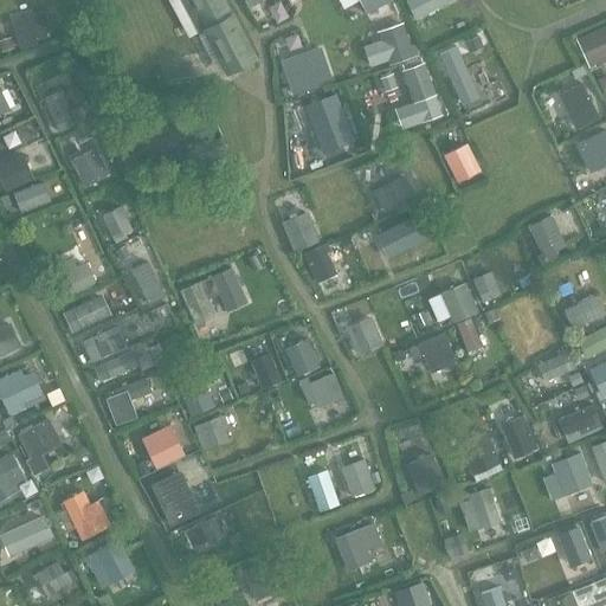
[(205,31),(226,73),(257,58),(225,0),(181,0),(199,33),(205,31)]
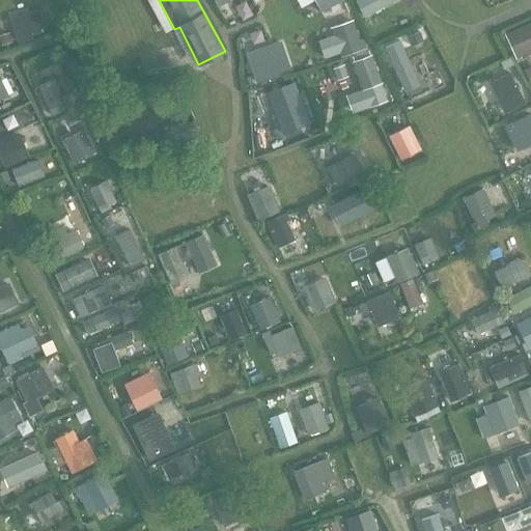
[(392,0),(358,0),(357,1),(365,16),(392,0)]
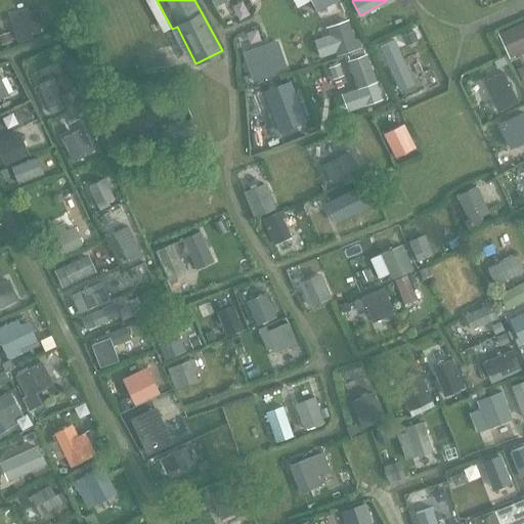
[(30,39),(29,35),(42,31),(37,12),(13,19),(20,41),(30,39)]
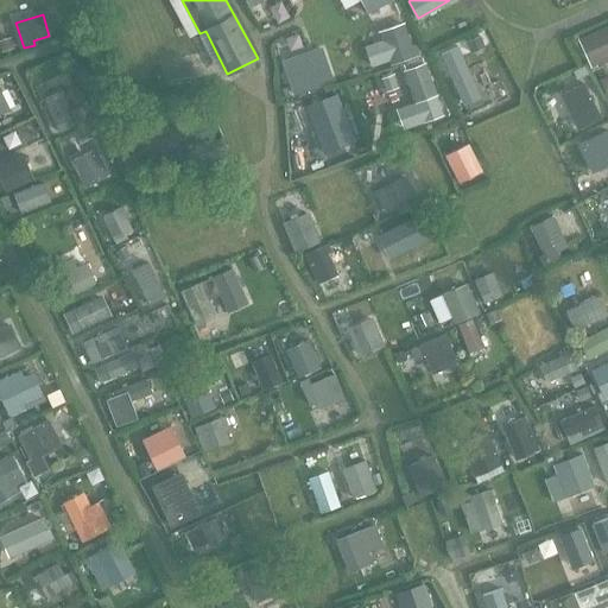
[(460,19),(435,31),(444,51),(469,39),(460,19)]
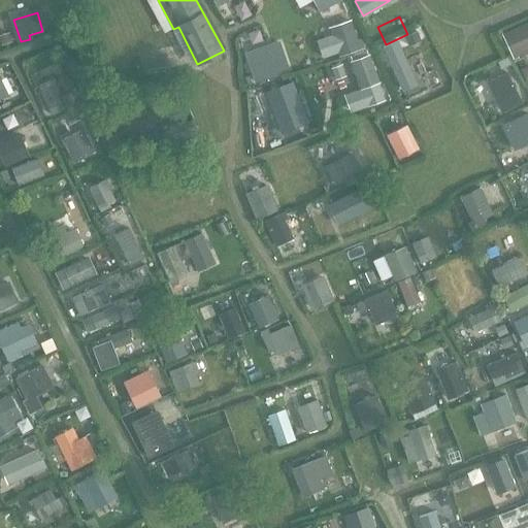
[(363,46),(361,39),(358,40),(351,21),(330,29),(339,55),(363,46)]
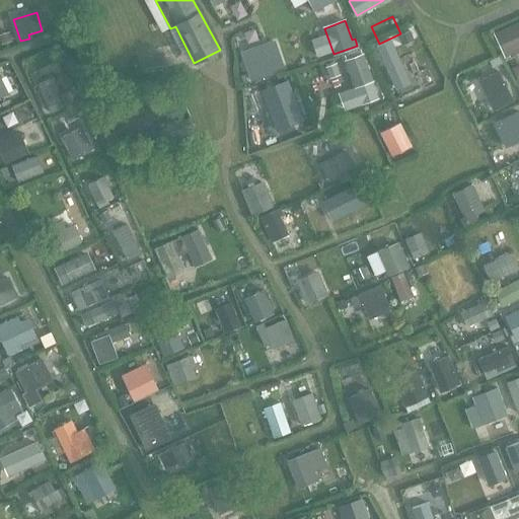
[(518,50),(518,22),(495,34),(505,56),(518,50)]
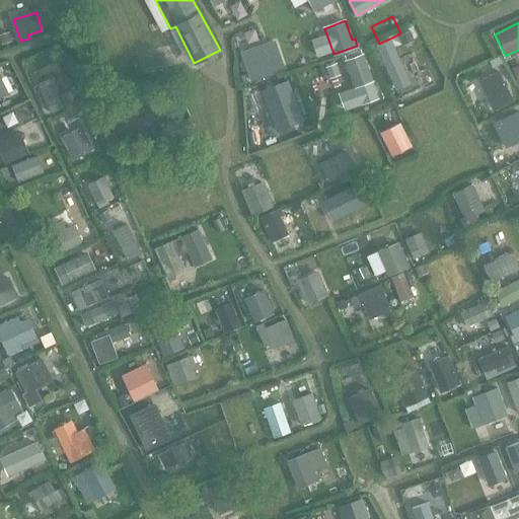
[(409,30),(398,35),(402,45),(413,40),(409,30)]
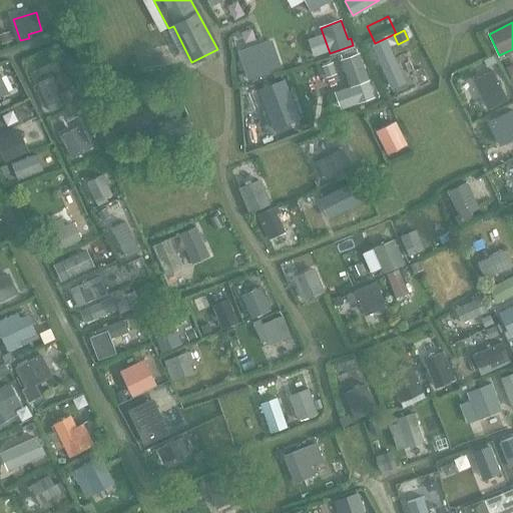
[(7,32),(0,33),(0,37),(2,43),(10,41),(7,32)]
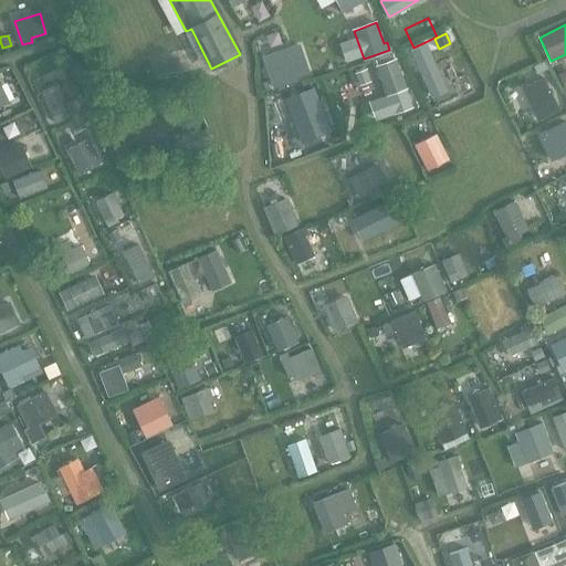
[(339,37),(325,42),(331,60),(326,61),(331,74),(350,67),(339,37)]
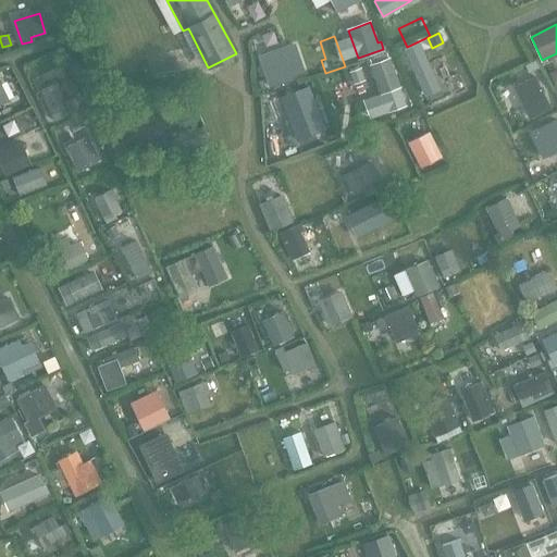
[(413,57),(421,73),(456,59),(448,41),(413,57)]
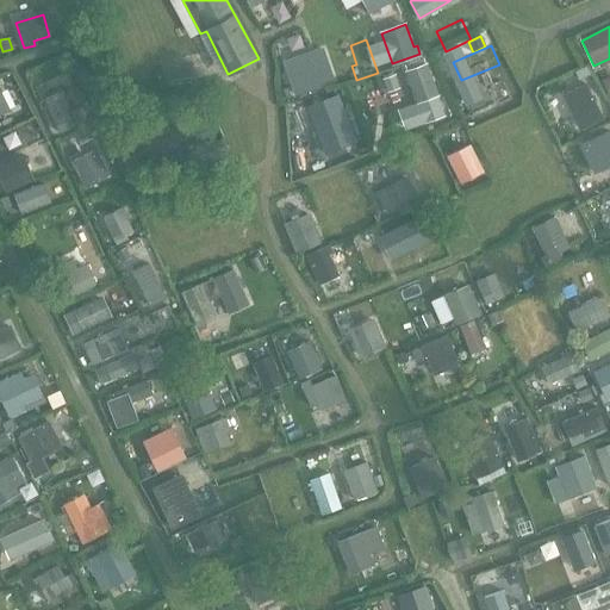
[(307,55),(285,63),(296,93),(318,86),(307,55)]
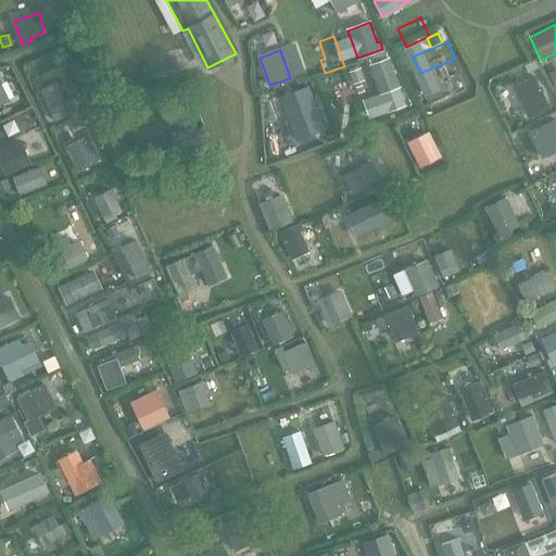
[(388,59),(369,65),(380,92),(397,86),(388,59)]
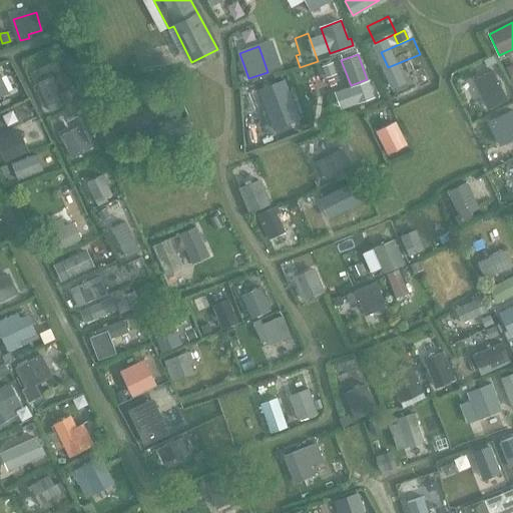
[(493,56),(484,61),(488,68),(497,63),(493,56)]
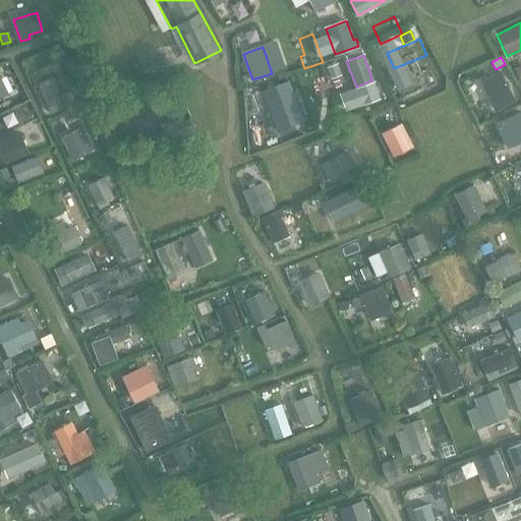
[(336,64),(328,67),(331,77),(340,74),(336,64)]
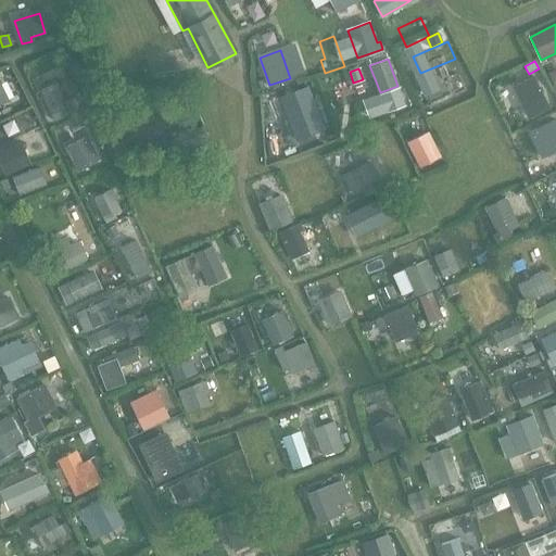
[(514,86),(529,117),(550,109),(533,75),(514,86)]
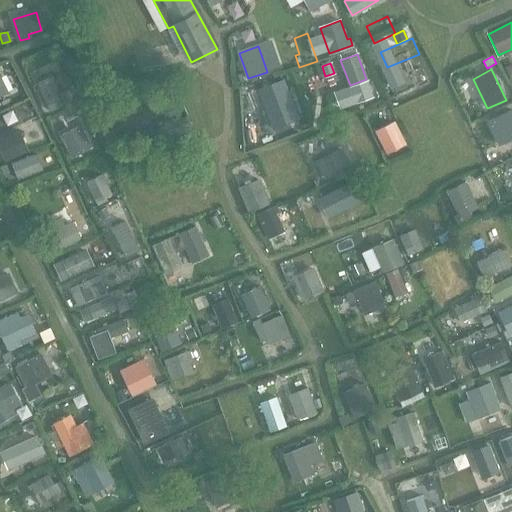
[(289,74),(275,79),(284,106),(297,102),(289,74)]
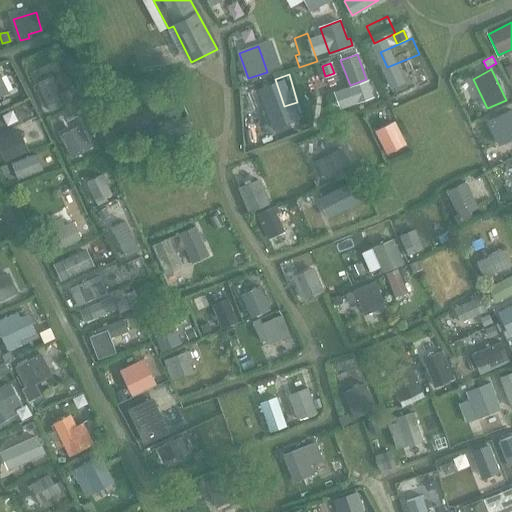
[(388,86),(400,112),(423,101),(410,75),(388,86)]
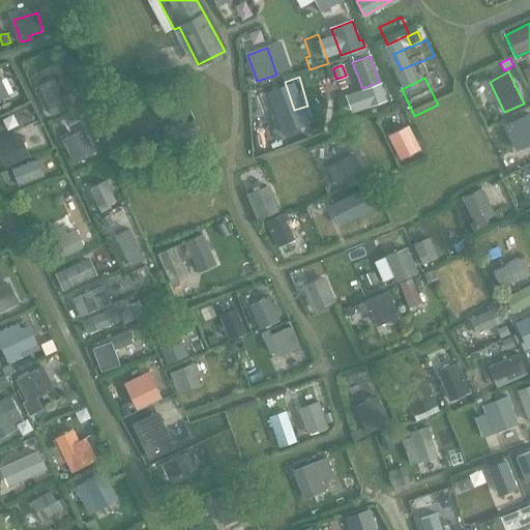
[(62,95),(54,79),(38,86),(52,115),(76,104),(70,92),(62,95)]
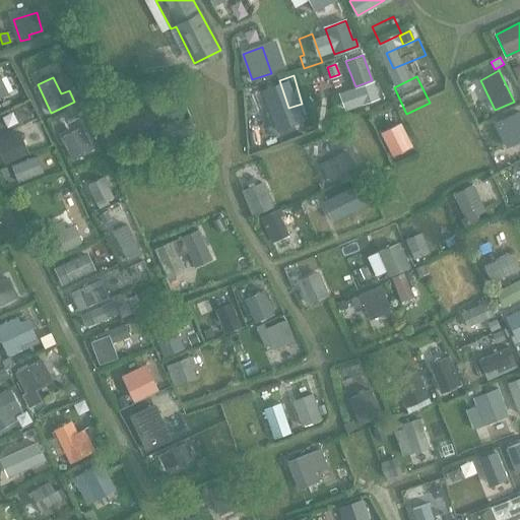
[(269,80),(255,85),(263,116),(279,111),(269,80)]
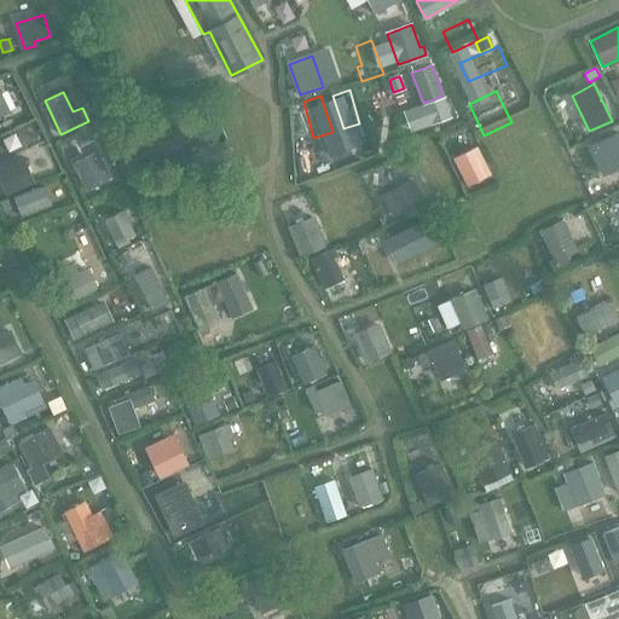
[(618,136),(618,133),(591,146),(606,174),(618,167),(618,136)]
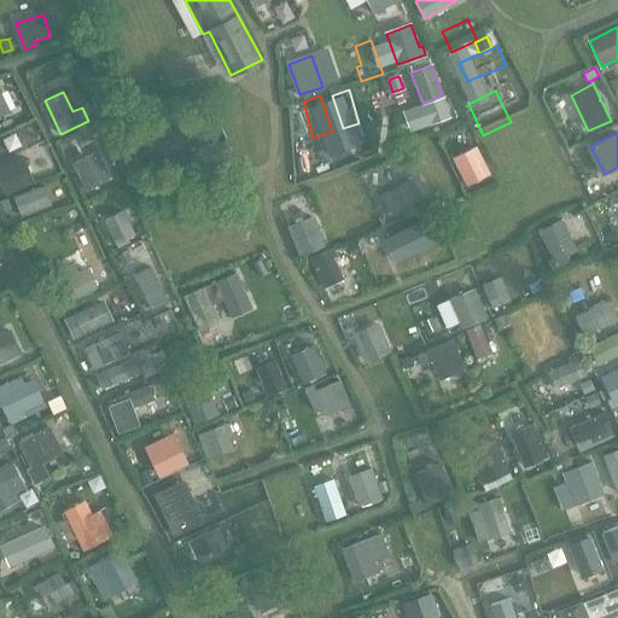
[(231,152),(226,139),(219,143),(217,140),(196,147),(198,152),(192,155),(196,165),(202,163),(203,167),(225,159),(222,155),(231,152)]
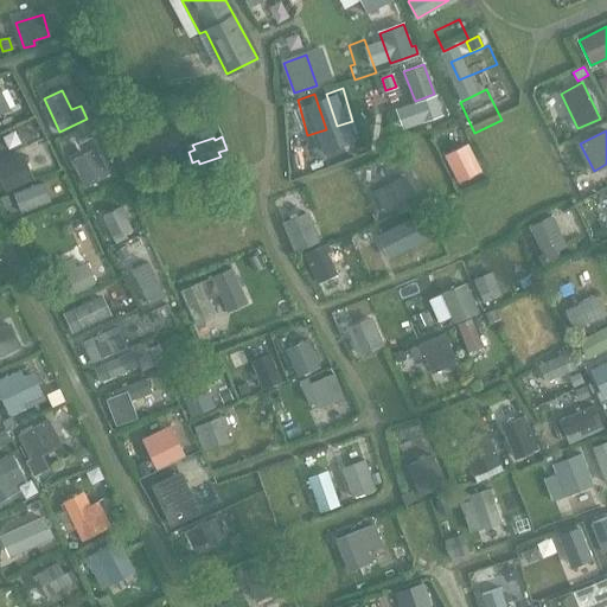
[(479,172),(467,146),(446,155),(458,181),(479,172)]
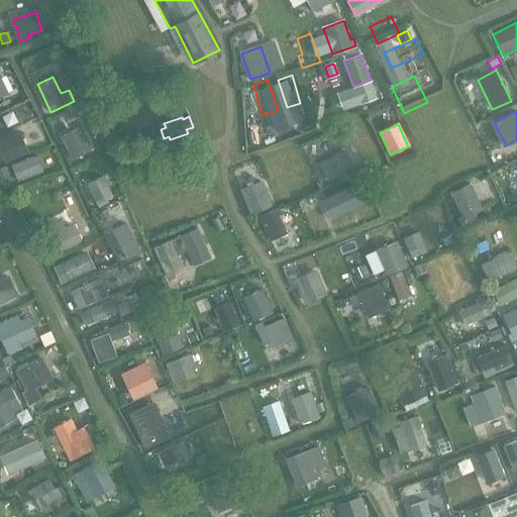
[(93,147),(81,126),(61,135),(72,159),(93,147)]
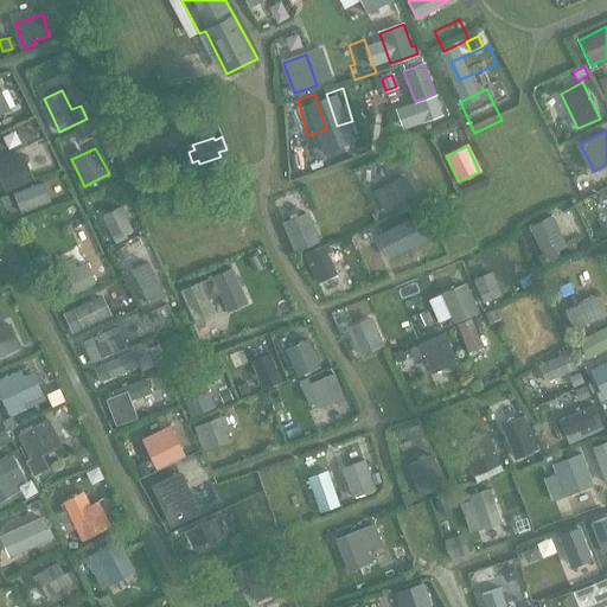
[(33,179),(24,155),(0,165),(0,176),(6,190),(33,179)]
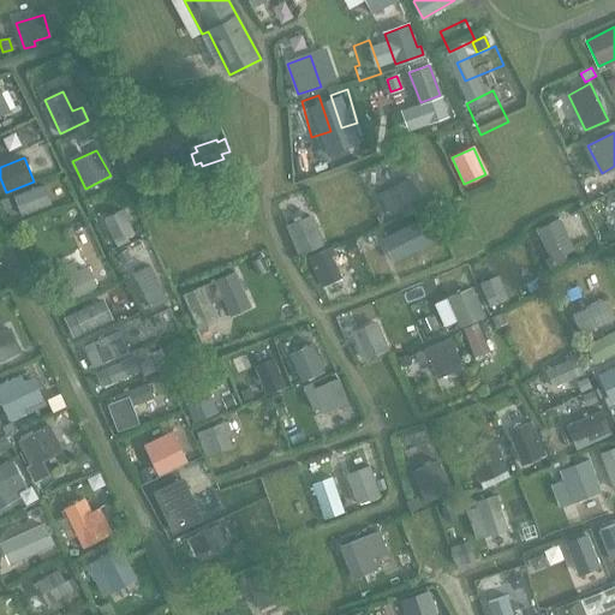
[(423,207),(410,179),(378,193),(387,213),(400,206),(405,216),(423,207)]
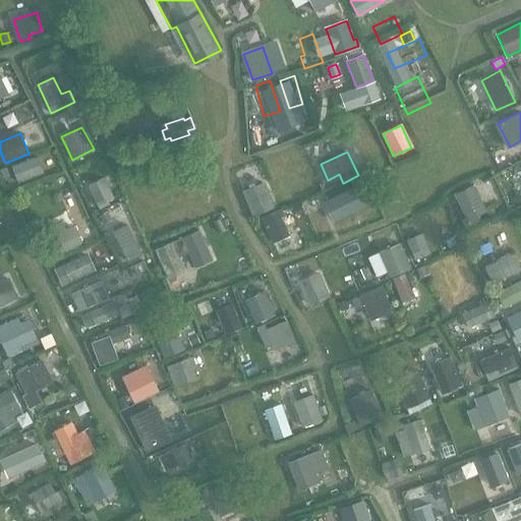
[(43,173),(38,157),(12,166),(18,182),(43,173)]
